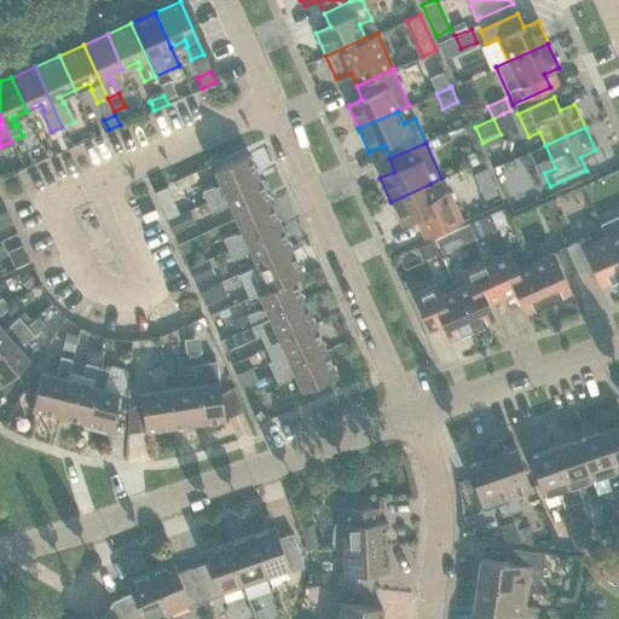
[(206,202),(259,178),(248,154),(213,169),(220,185),(214,187),(213,185),(201,191),(206,202)]
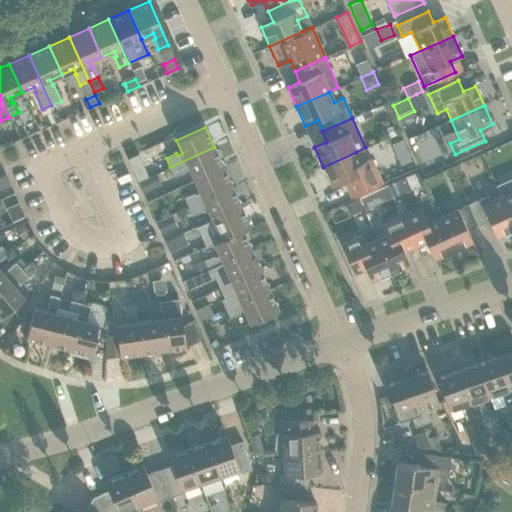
[(194,180),(223,167),(214,147),(170,167),(174,176),(185,172),(184,170),(189,168),(194,180)]
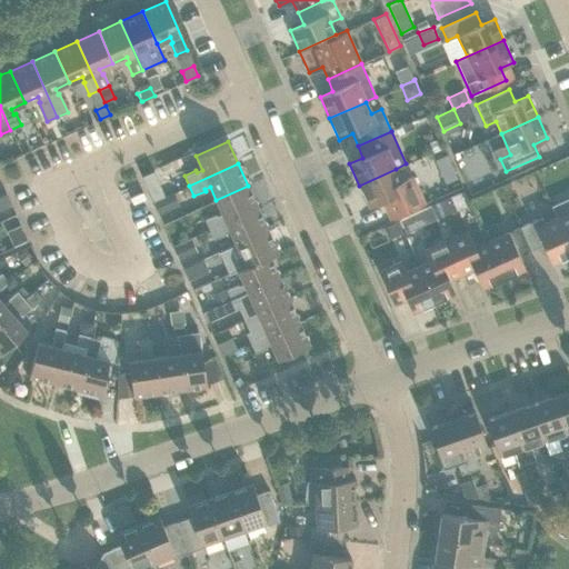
[(396,169),(359,186),(369,207),(382,201),(390,219),(423,203),(412,177),(401,181),(396,169)]
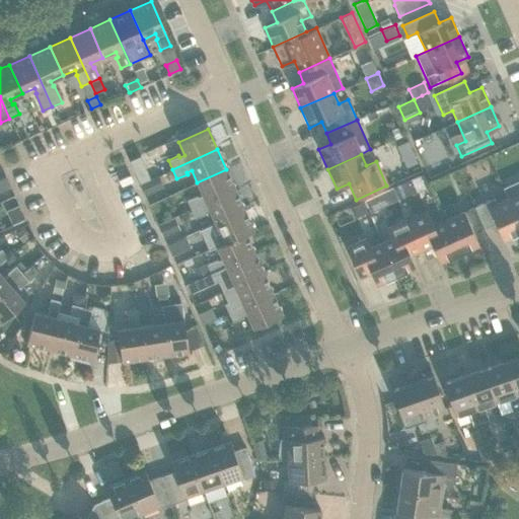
[(191,210),(235,190),(226,169),(197,182),(203,195),(198,197),(197,196),(186,200),(191,210)]
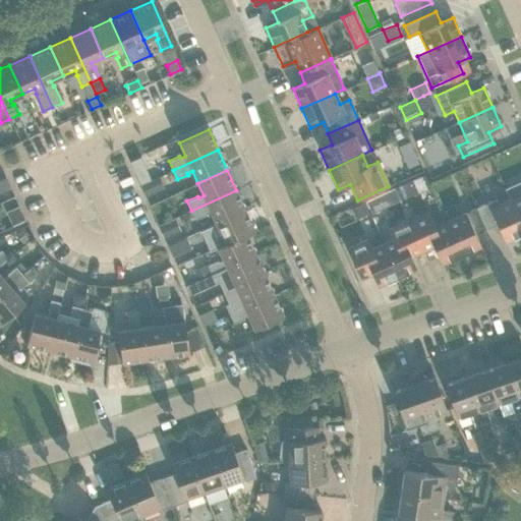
[(158,176),(139,184),(146,196),(164,188),(158,176)]
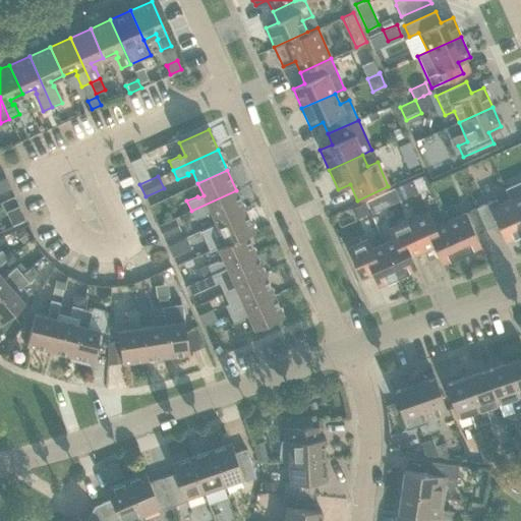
[(400,201),(418,194),(412,181),(395,188),(400,201)]
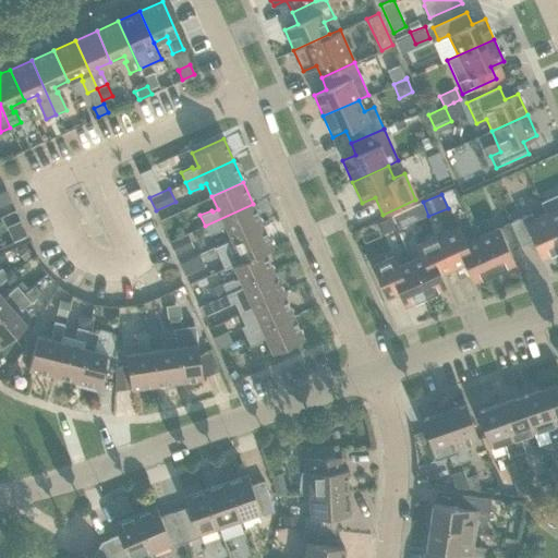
[(231,239),(262,225),(253,204),(205,226),(209,235),(220,230),(220,228),(225,226),(231,239)]
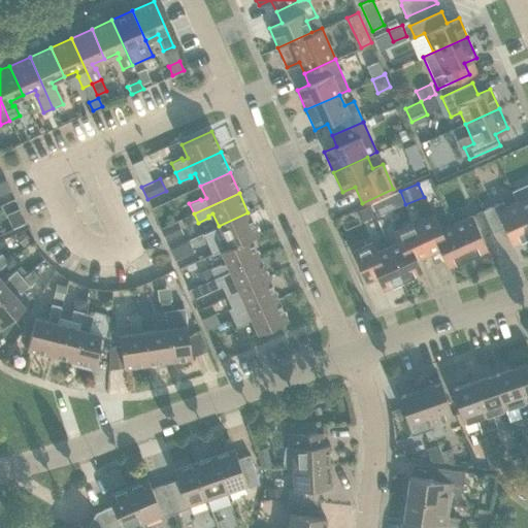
[(527,196),(516,202),(527,228),(527,196)]
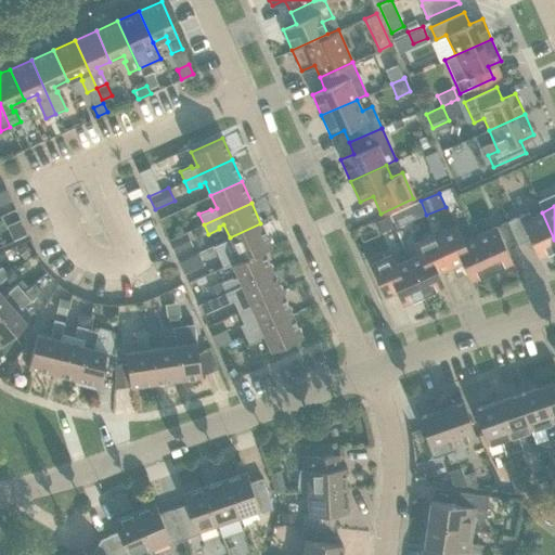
[(401,208),(389,213),(396,227),(408,222),(401,208)]
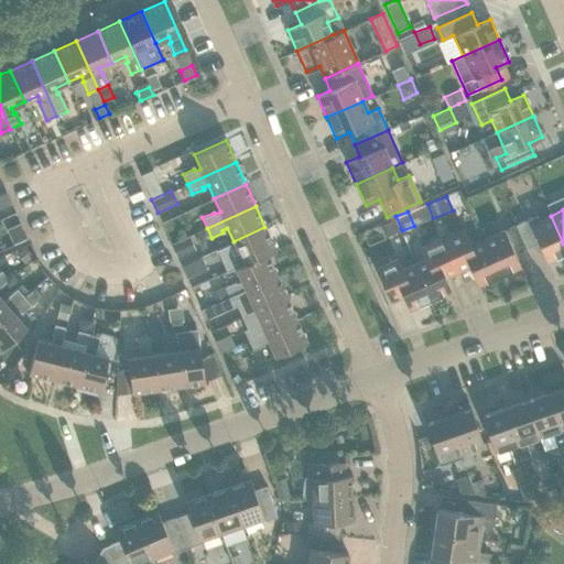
[(546,261),(563,253),(563,243),(551,216),(530,225),(528,219),(516,225),(525,248),(538,242),(546,261)]
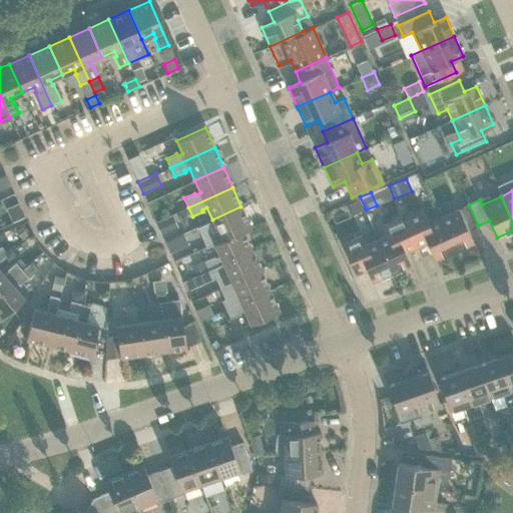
[(358,199),(346,205),(350,216),(363,210),(358,199)]
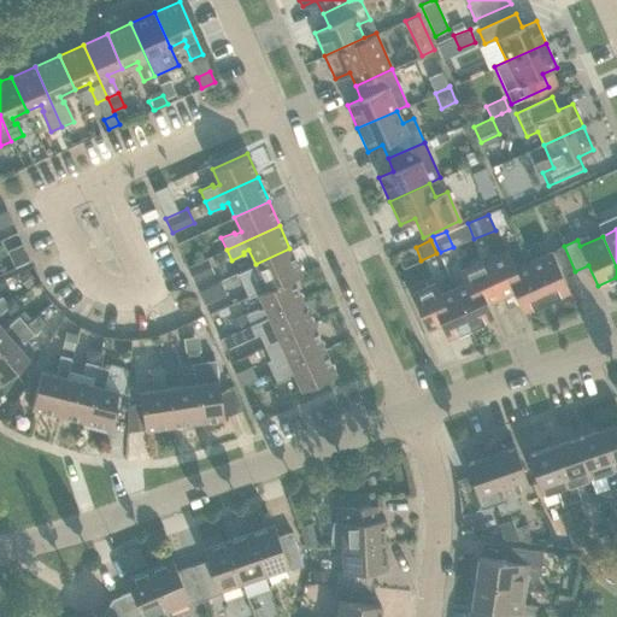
[(13,266),(29,259),(21,244),(6,250),(13,266)]
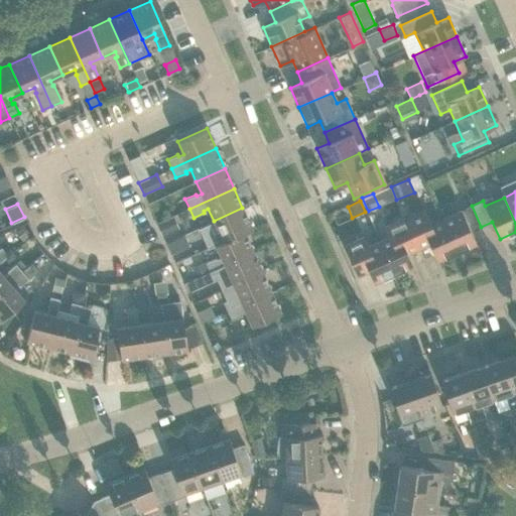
[(471,232),(481,227),(472,206),(441,220),(457,252),(476,244),(471,232)]
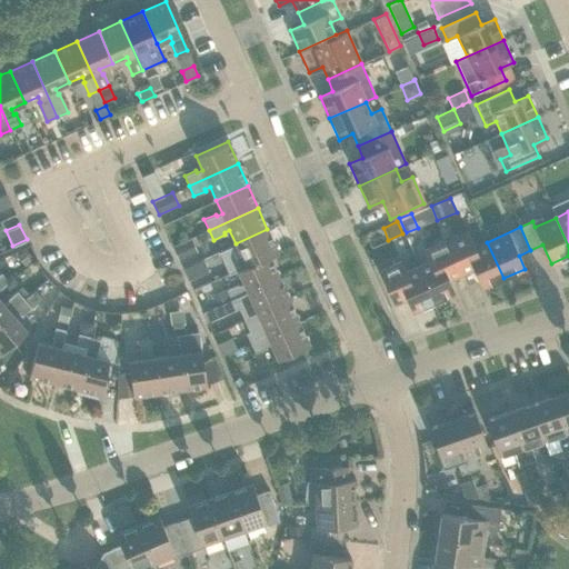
[(269,256),(278,252),(267,229),(236,243),(218,251),(223,263),(229,273),(238,270),(237,270),(269,256)]
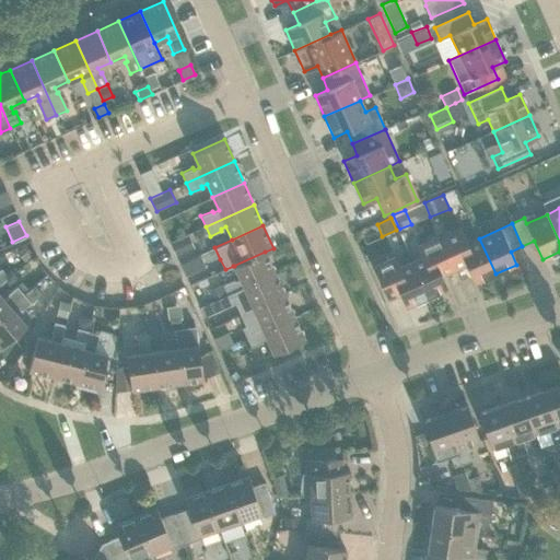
[(479,238),(468,243),(461,225),(439,235),(443,247),(454,270),(466,265),(474,283),(496,273),(479,238)]
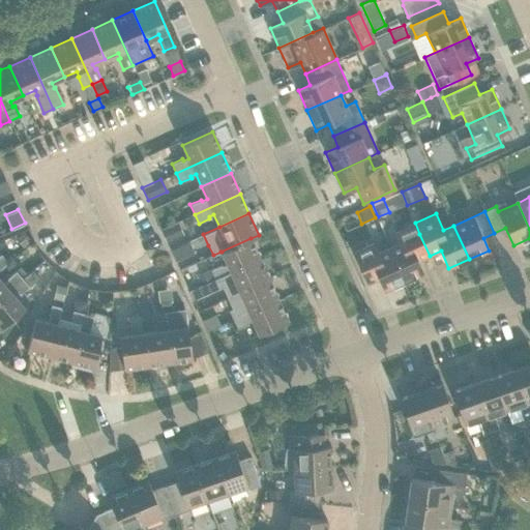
[(177,222),(160,229),(167,242),(183,234),(177,222)]
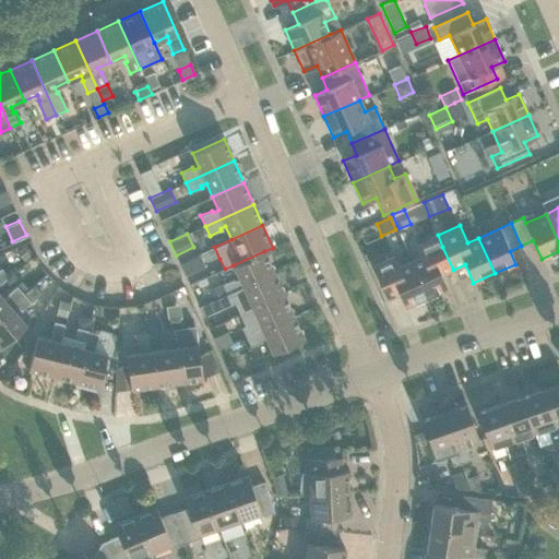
[(421,256),(409,261),(426,297),(447,287),(441,275),(453,270),(442,247),(438,235),(416,245),(421,256)]
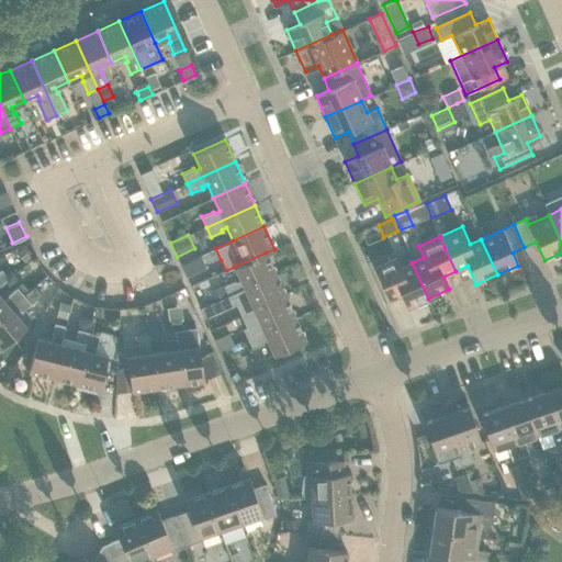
[(276,274),(266,253),(234,267),(235,267),(240,280),(235,282),(234,281),(223,285),(227,296),(276,274)]
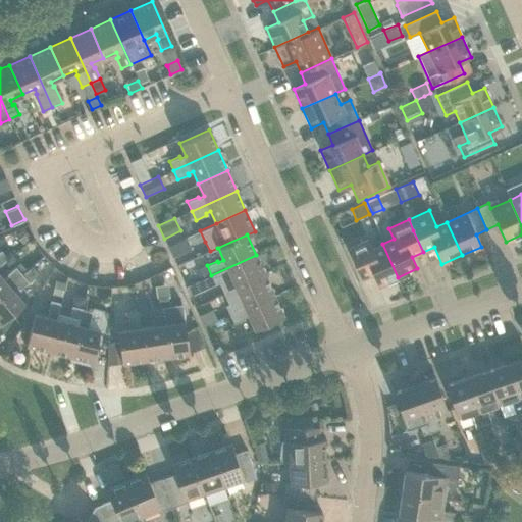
[(398,277),(382,244),(371,249),(367,240),(348,248),(361,279),(372,274),(378,286),(398,277)]
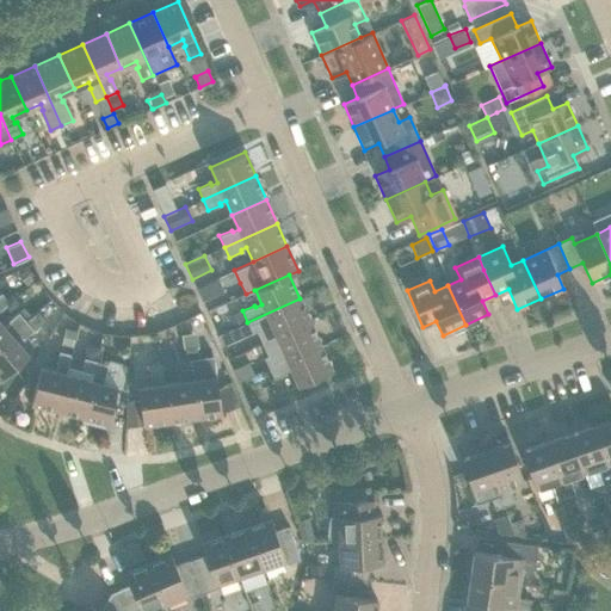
[(203,284),(196,288),(202,301),(209,298),(203,284)]
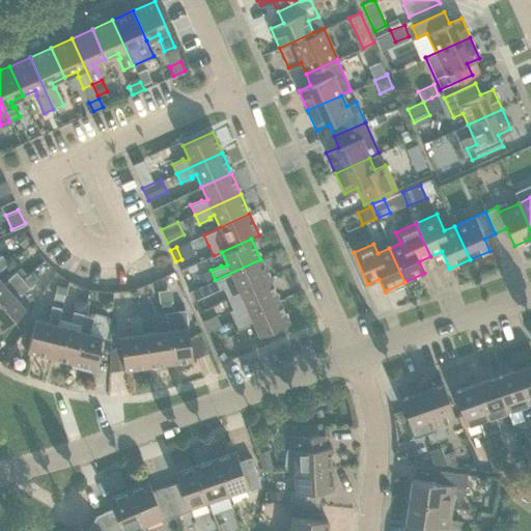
[(240,292),(270,279),(260,259),(215,280),(219,289),(230,284),(229,282),(234,280),(240,292)]
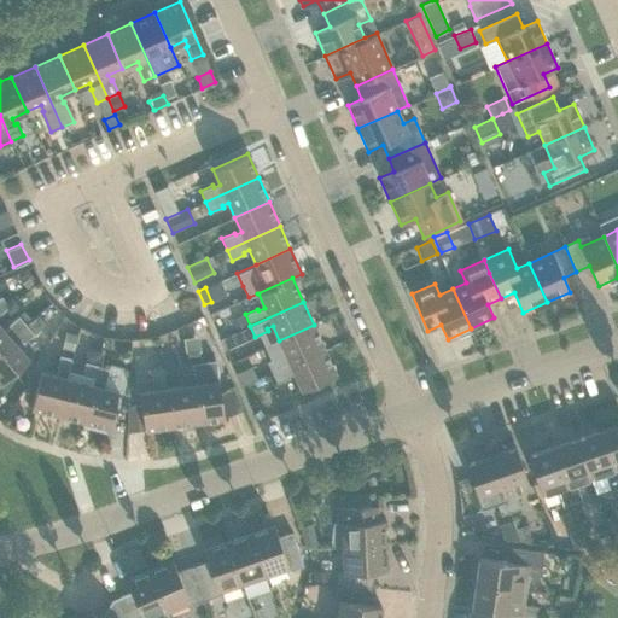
[(245,314),(229,321),(234,333),(250,326),(245,314)]
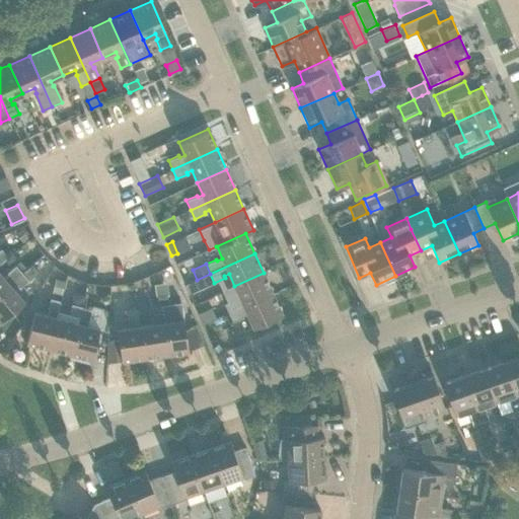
[(0,291),(21,273),(15,266),(6,273),(7,274),(3,278),(0,274),(0,291)]
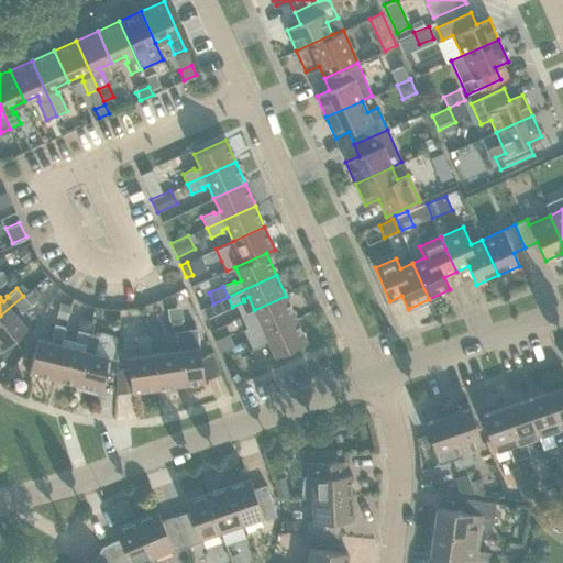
[(23,296),(0,316),(0,349),(25,327),(15,316),(20,311),(21,312),(31,305),(23,296)]
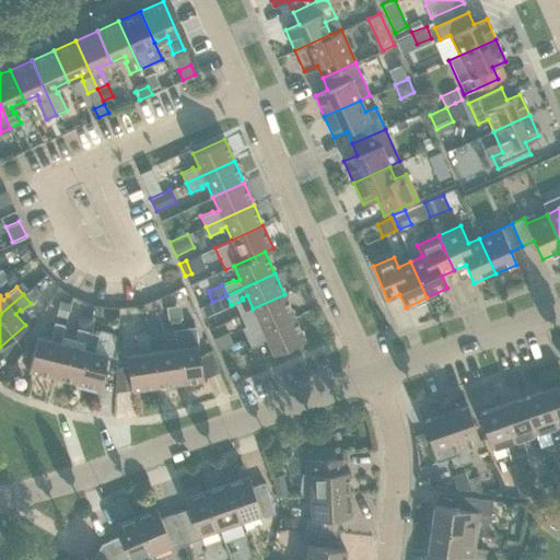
[(246,338),(294,316),(284,294),(253,308),(259,322),(254,325),(253,323),(242,328),(246,338)]
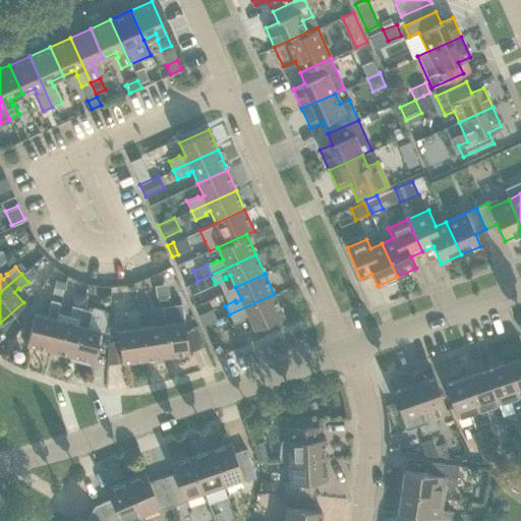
[(55,280),(52,293),(61,296),(64,282),(55,280)]
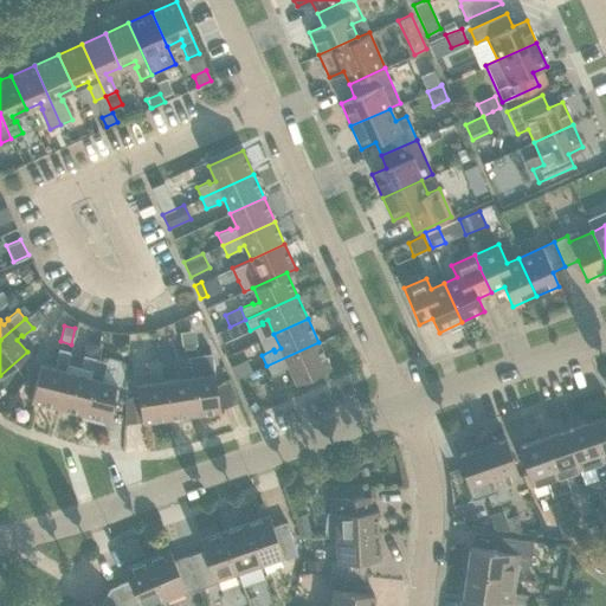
[(226,328),(216,333),(220,343),(231,339),(226,328)]
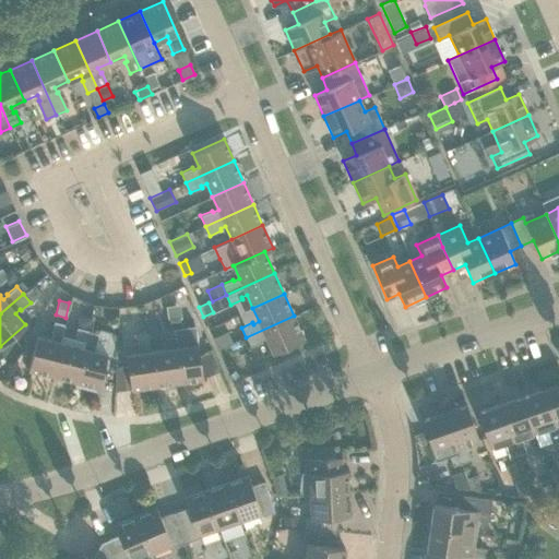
[(294,316),(246,337),(250,347),(261,342),(261,341),(266,339),(272,353),(304,339),(294,316)]
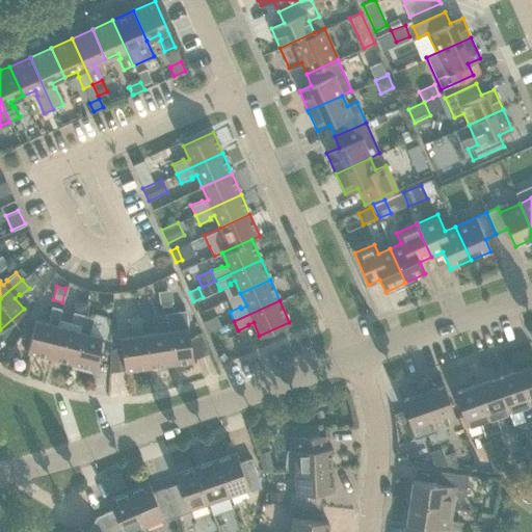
[(161,314),(169,364),(192,360),(209,351),(201,333),(189,338),(185,310),(173,311),(171,301),(160,302),(161,314)]
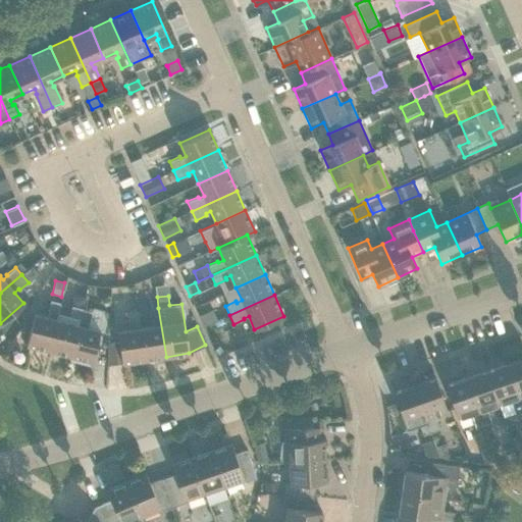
[(55,319),(56,319),(60,303),(50,300),(47,311),(49,312),(48,317),(34,314),(25,345),(48,350),(55,319)]
